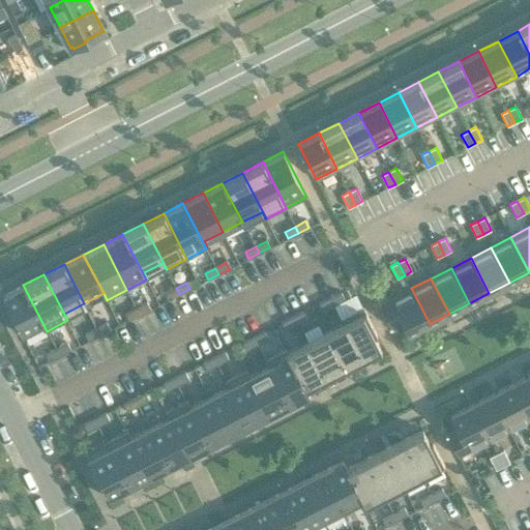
[(23,285),(3,295),(11,313),(10,313),(22,335),(42,324),(47,331),(23,285)]
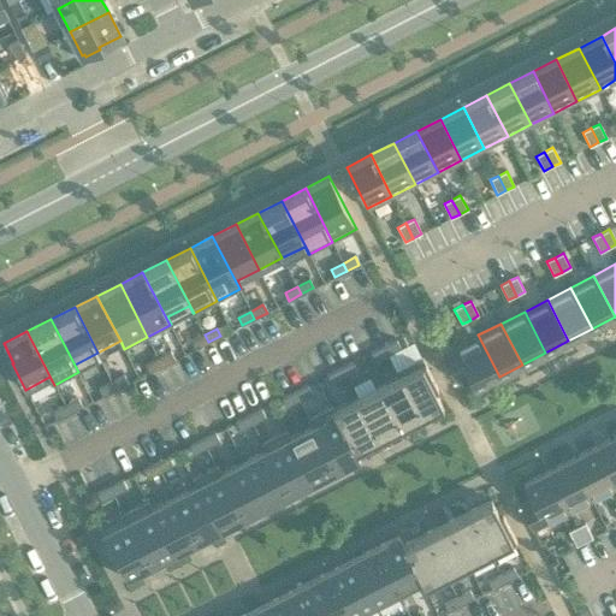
[(205,335),(193,341),(196,349),(208,342),(205,335)]
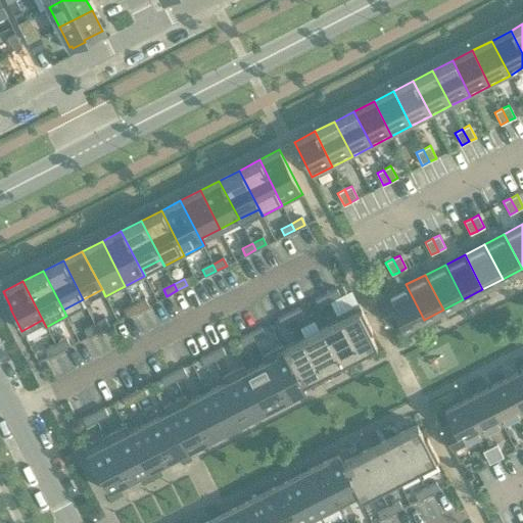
[(406,284),(375,300),(386,322),(396,317),(402,330),(424,320),(406,284)]
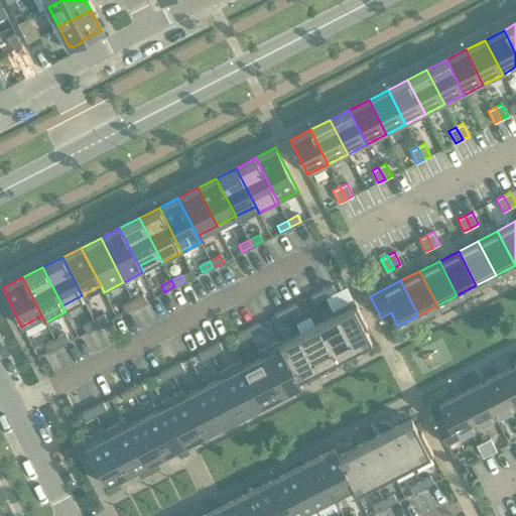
[(332,285),(320,290),(325,296),(335,291),(332,285)]
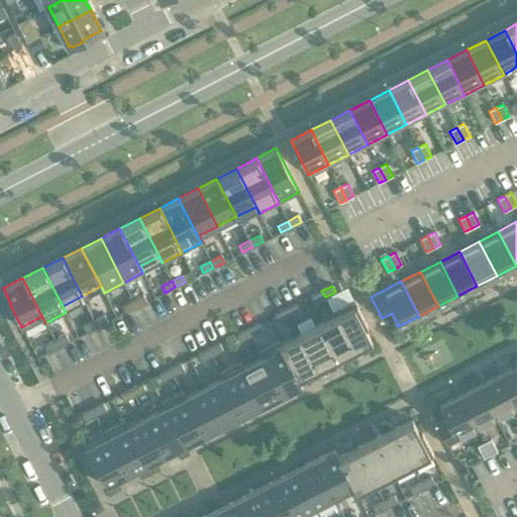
[(321,291),(311,296),(315,302),(325,297),(321,291)]
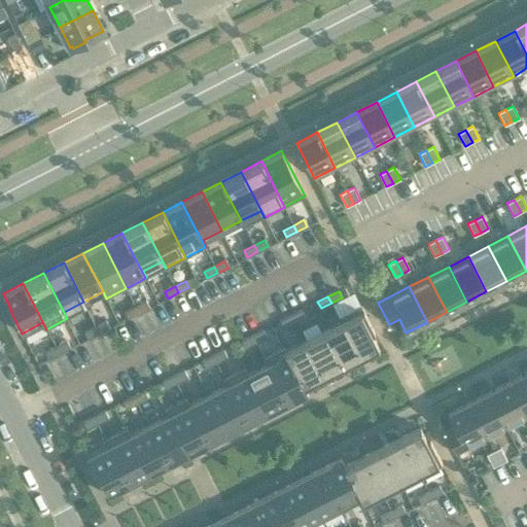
[(145,301),(135,306),(139,313),(149,307),(145,301)]
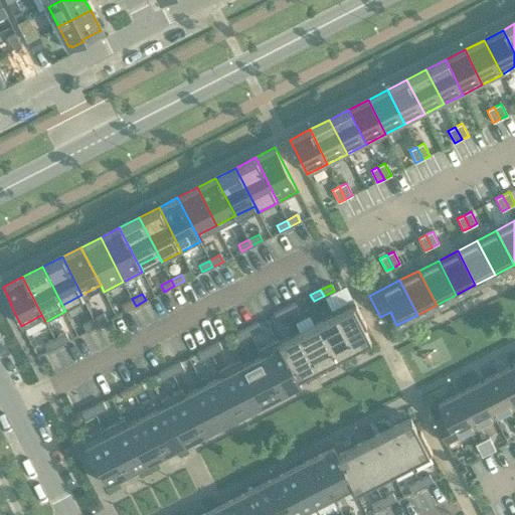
[(132,299),(122,305),(126,311),(136,306),(132,299)]
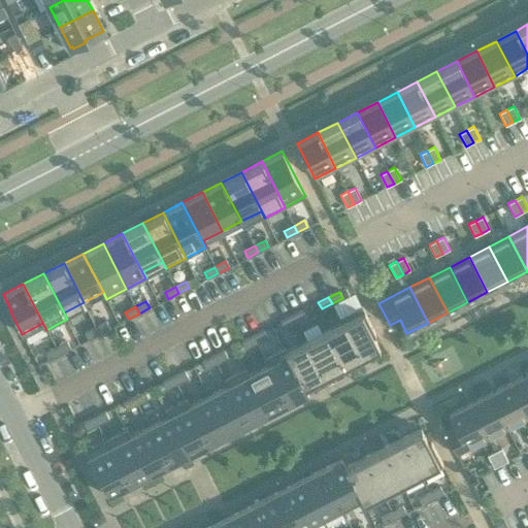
[(362,306),(339,318),(360,358),(380,348),(372,334),(375,332),(362,306)]
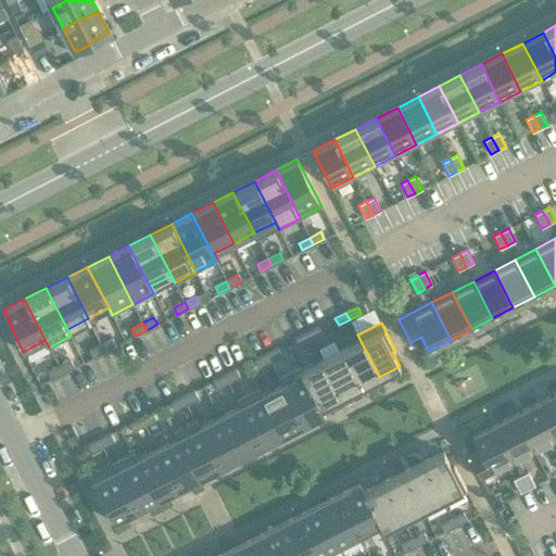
[(317,328),(306,333),(310,340),(321,335),(317,328)]
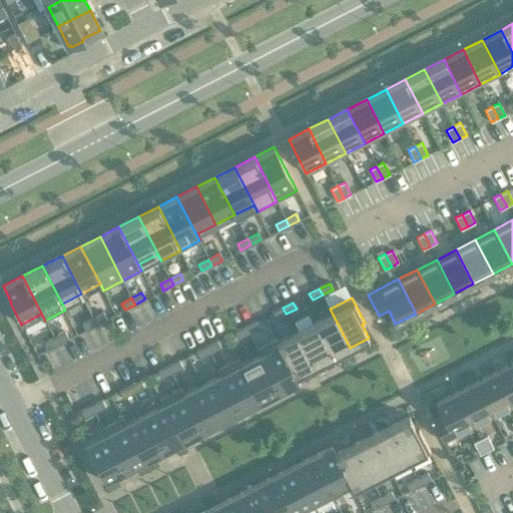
[(283,308),(273,313),(276,319),(286,314),(283,308)]
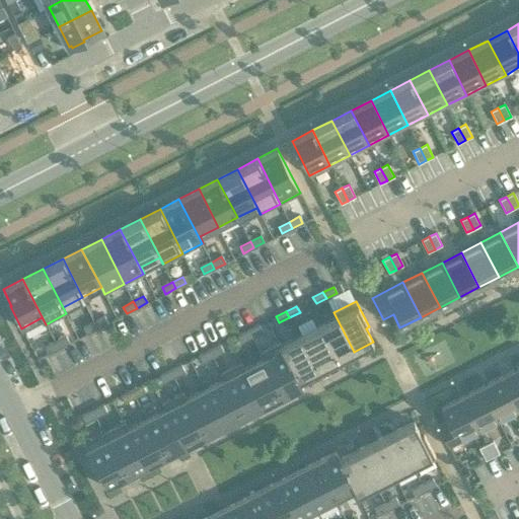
[(336,317),(317,326),(336,361),(354,352),(334,312),(332,312),(336,317)]
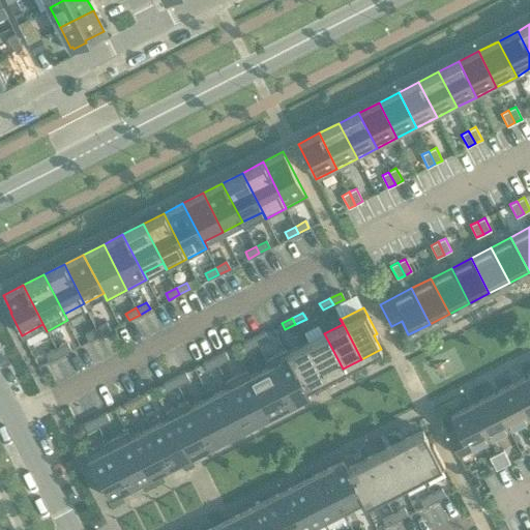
[(107,323),(96,328),(99,335),(110,330),(107,323)]
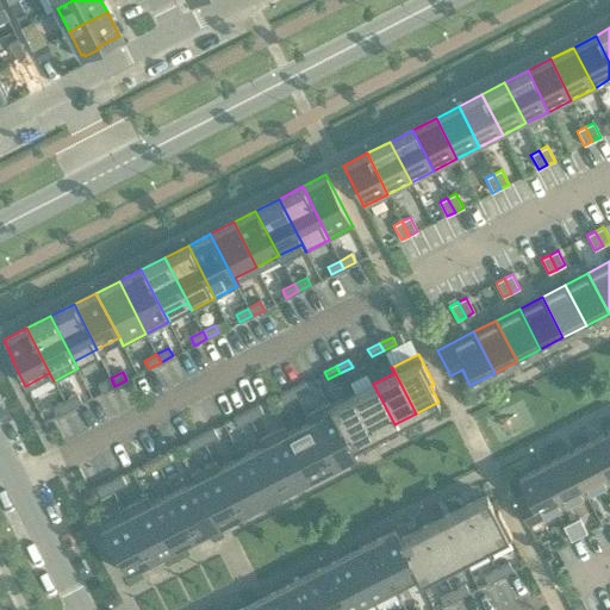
[(111,378),(98,385),(103,392),(114,386),(111,378)]
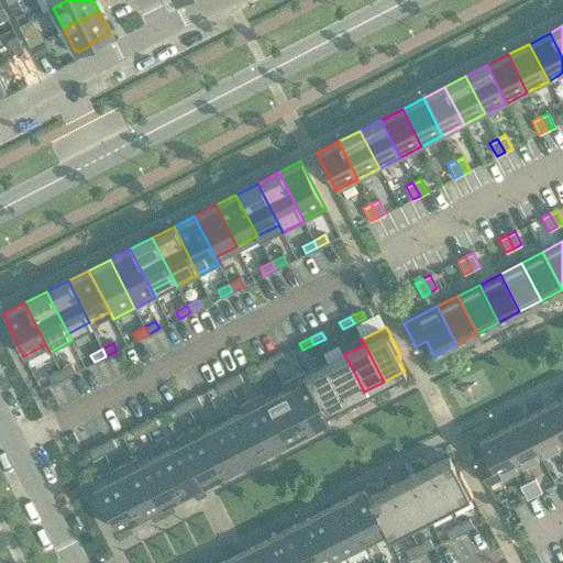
[(280,353),(269,359),(273,365),(285,360),(280,353)]
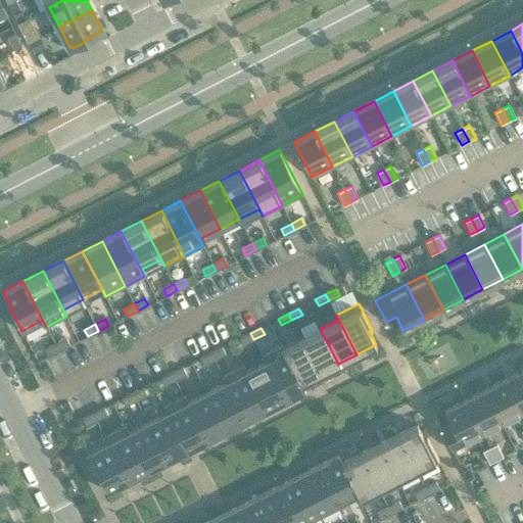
[(320,329),(301,338),(319,373),(338,364),(320,329)]
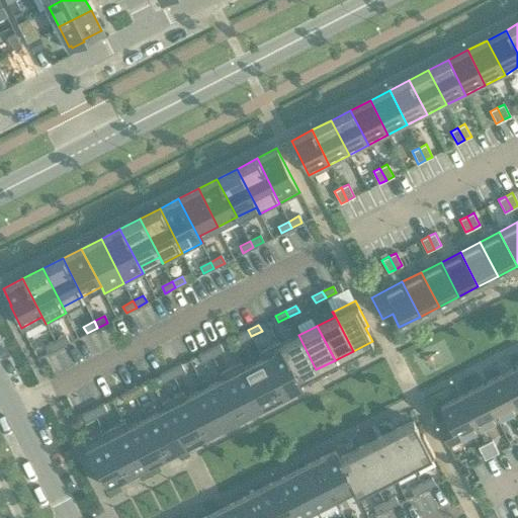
[(248,330),(238,335),(241,341),(251,336),(248,330)]
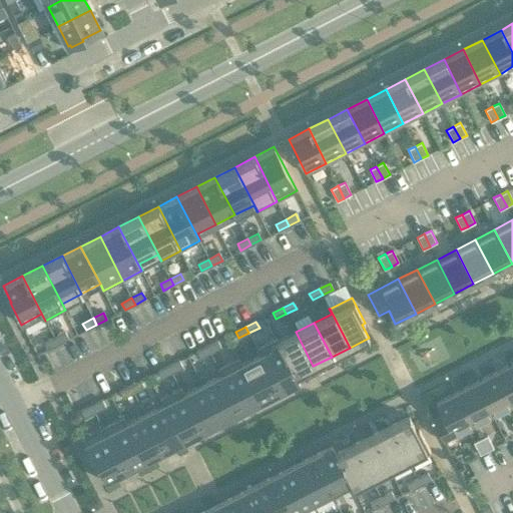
[(296,332),(279,341),(296,375),(313,366),(296,332)]
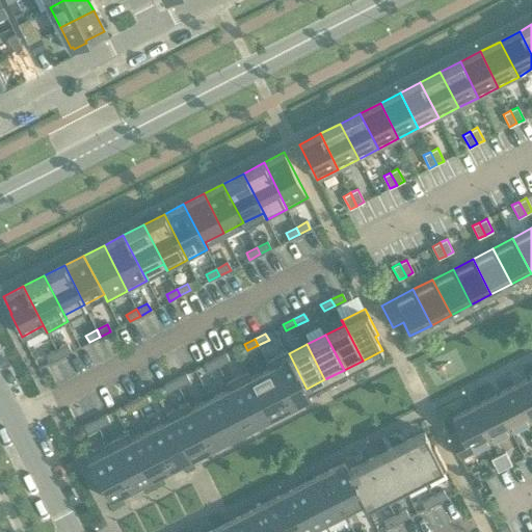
[(67,345),(56,350),(60,356),(71,351),(67,345)]
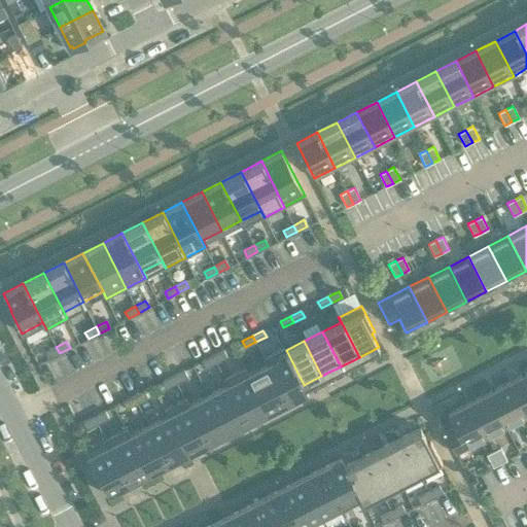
[(56,347),(45,352),(48,359),(60,353),(56,347)]
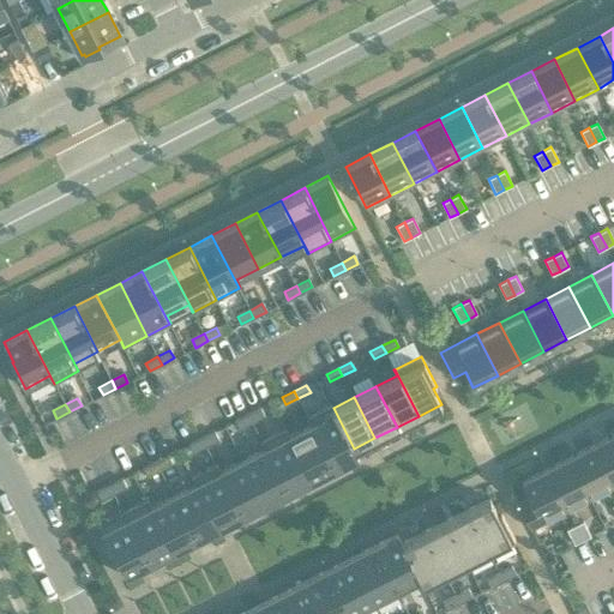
[(331,405),(307,417),(335,470),(359,458),(354,449),(333,408),(332,408),(331,405)]
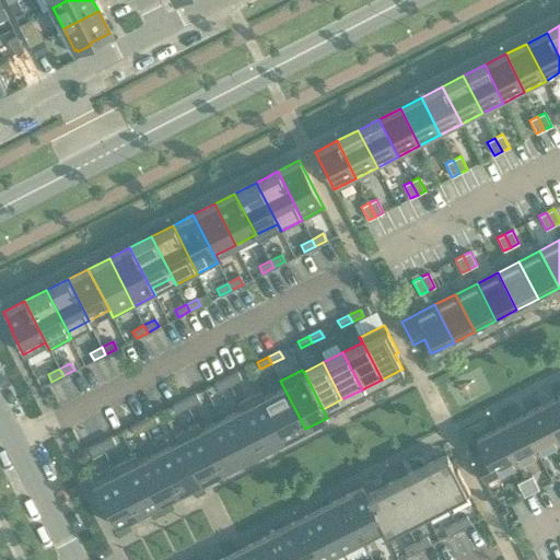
[(237,373),(225,378),(230,385),(241,380),(237,373)]
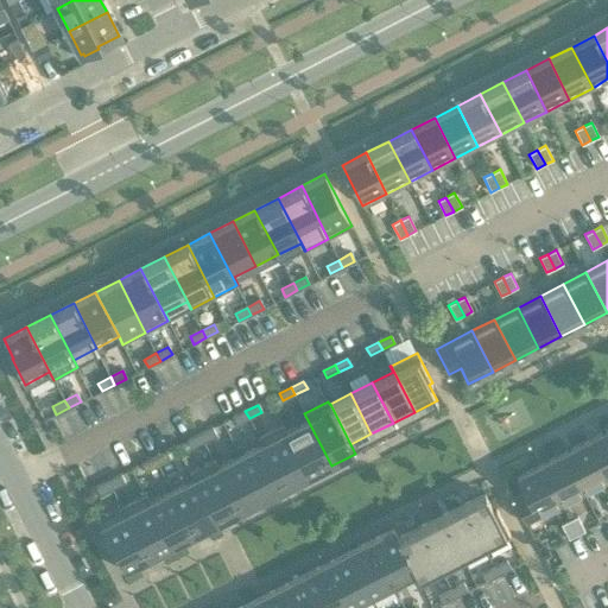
[(245,411),(233,417),(238,424),(249,418),(245,411)]
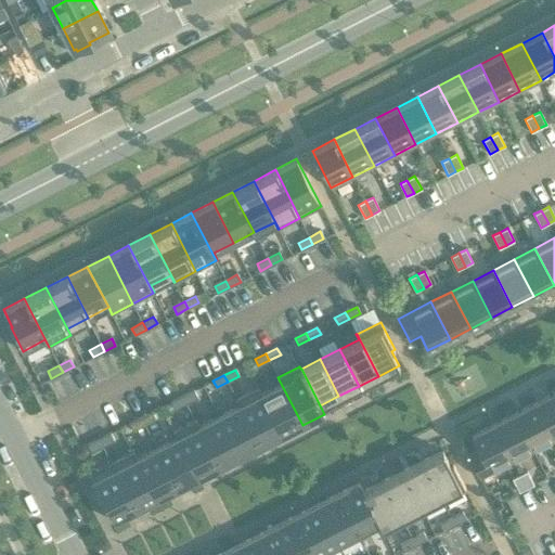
[(258,387),(257,388),(282,436),(302,425),(278,377),(281,385),(261,395),(258,387)]
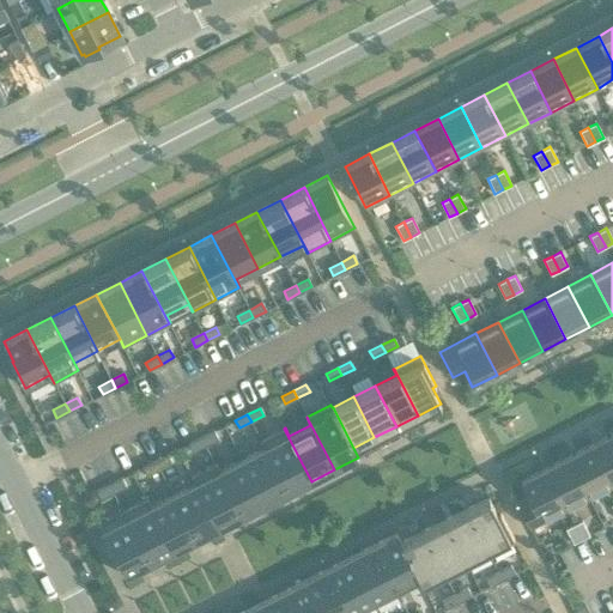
[(612,431),(612,428),(588,439),(612,485),(612,484),(612,431)]
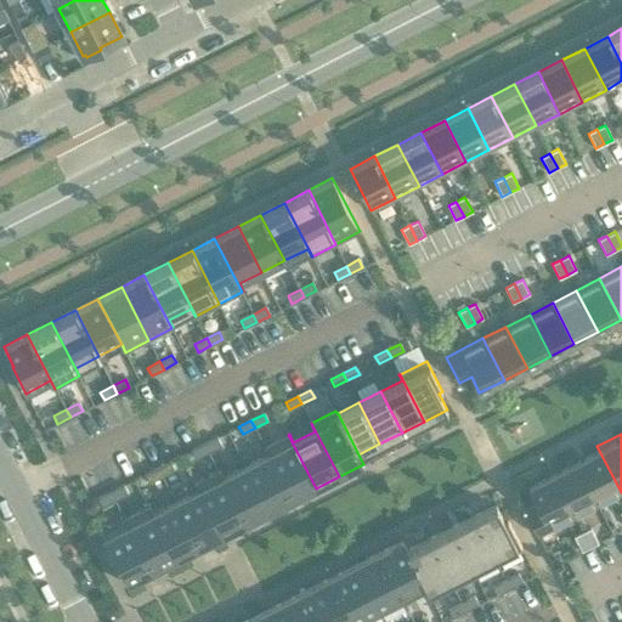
[(288,435),(265,447),(293,501),(316,488),(288,435)]
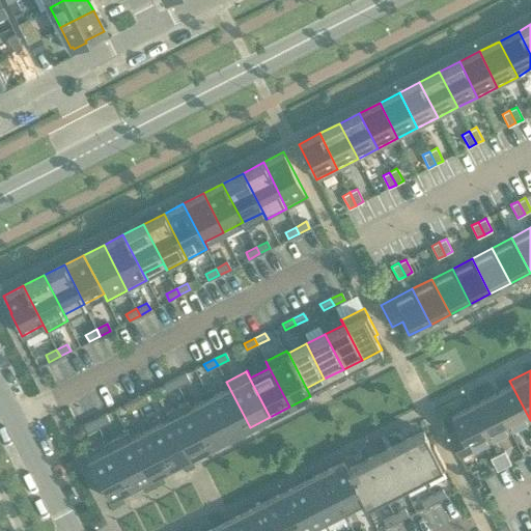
[(185,373),(174,379),(177,386),(188,380),(185,373)]
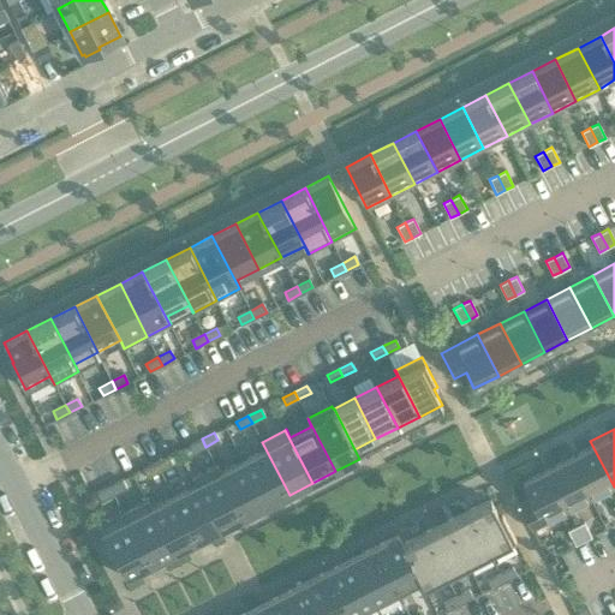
[(202,439),(190,445),(193,453),(206,447),(202,439)]
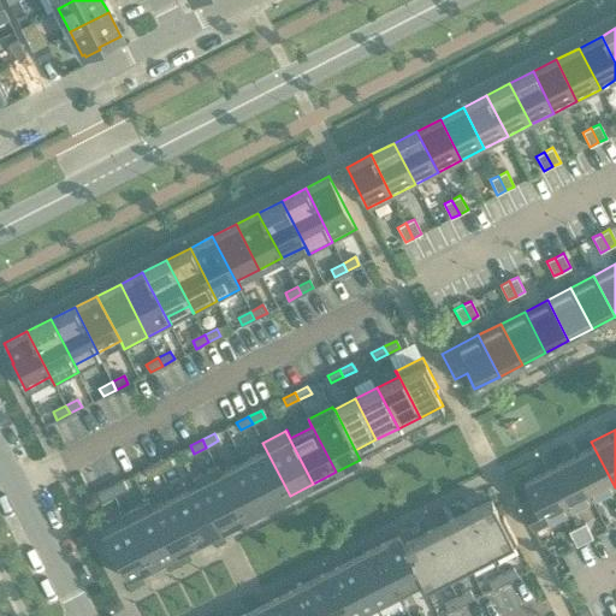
[(592,499),(615,487),(591,442),(568,454),(592,499)]
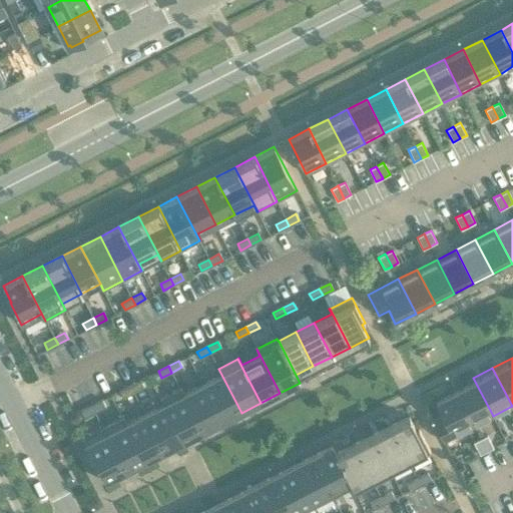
[(220,375),(202,385),(221,423),(241,413),(218,369),(217,369),(220,375)]
